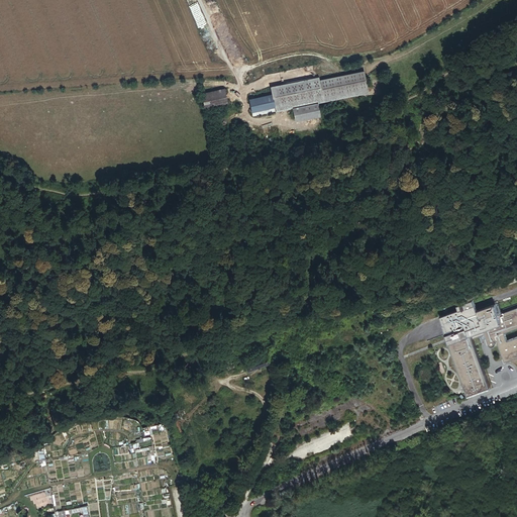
[(364,71),(319,80),(323,101),(368,91),(364,71)]
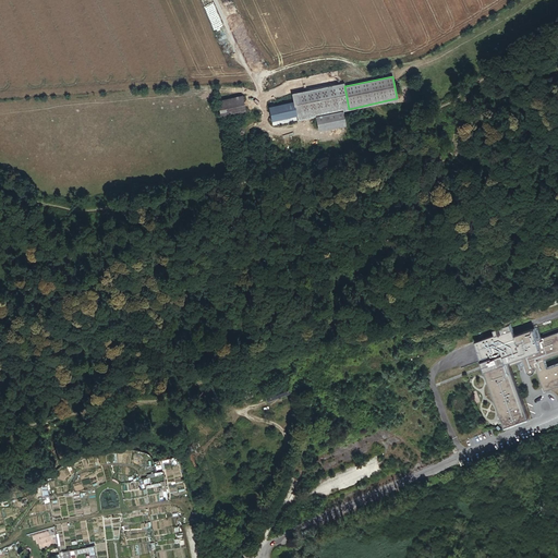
[(296,116),(298,120),(315,117),(314,112),(341,107),(342,110),(349,109),(344,86),(343,83),(291,94),(293,102),(296,116)]
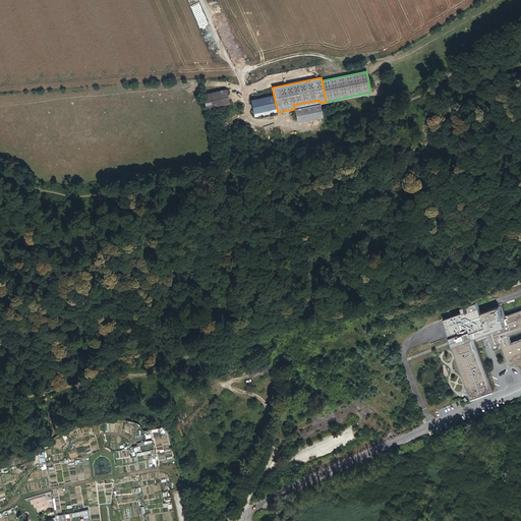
[(204,95),(207,110),(229,105),(226,90),(204,95)]
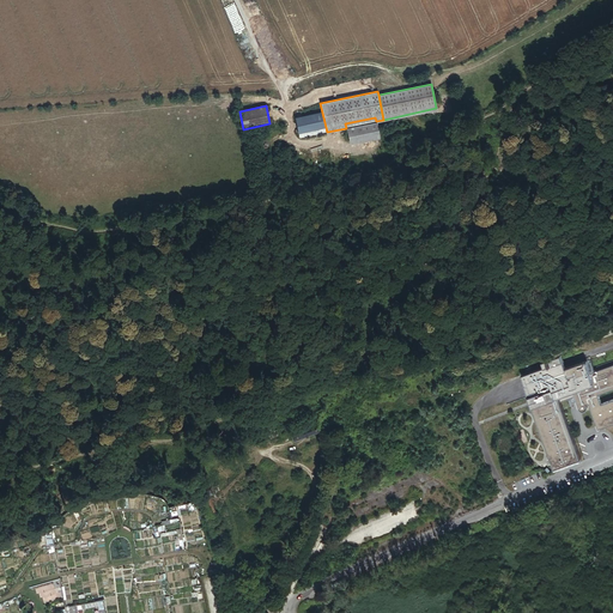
[(295,114),(297,128),(290,131),(291,134),(298,133),(326,127),(322,113),(302,116),(301,113),(295,114)]
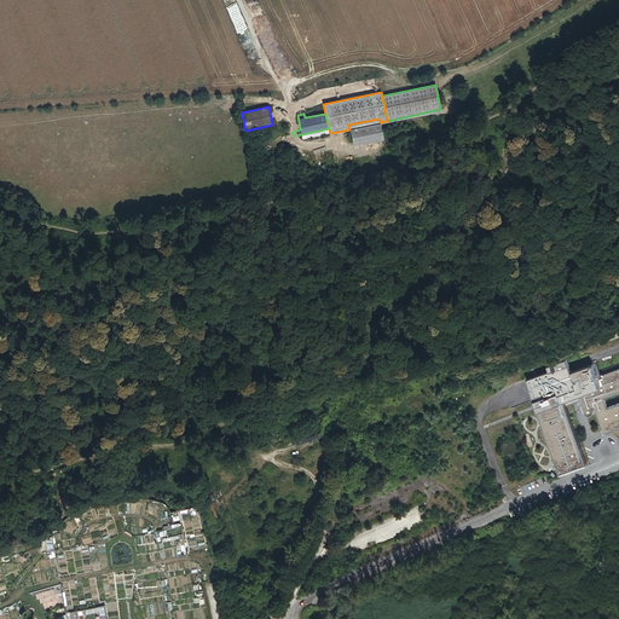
[(380,122),(350,129),(353,145),(383,139),(380,122)]
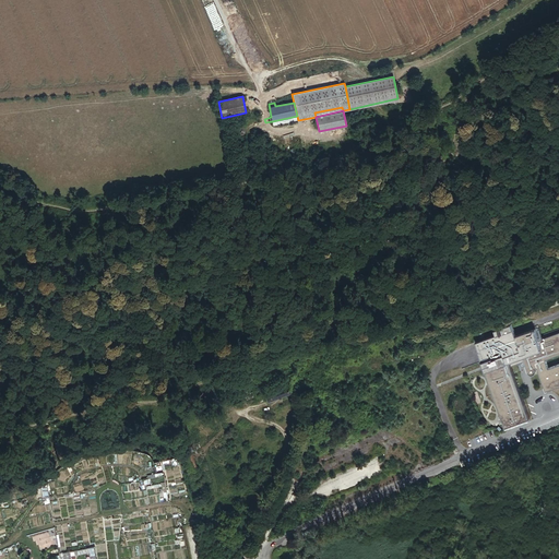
[(297,116),(272,121),(273,127),(298,121),(298,120),(297,116)]
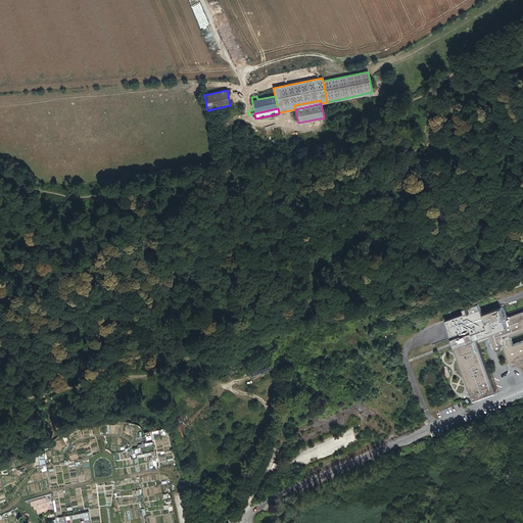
[(522,306),(498,318),(494,307),(478,315),(474,304),(460,311),(462,315),(442,323),(473,400),(495,391),(475,341),(487,336),(491,346),(493,347),(495,347),(497,345),(498,343),(502,342),(510,363),(522,357),(522,306)]
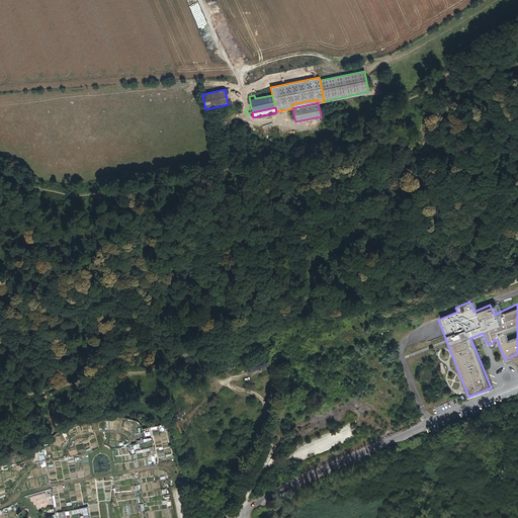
[(222,504),(237,498),(233,490),(221,495),(222,504)]
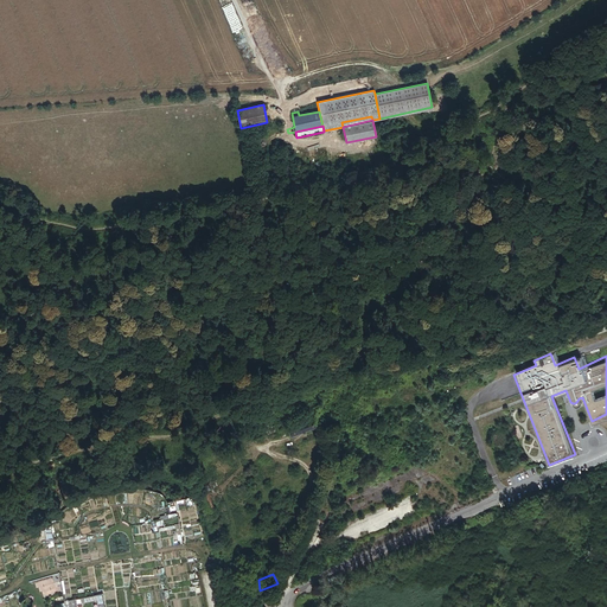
[(53,577),(36,583),(39,593),(43,592),(44,595),(53,593),(53,590),(57,589),(53,577)]
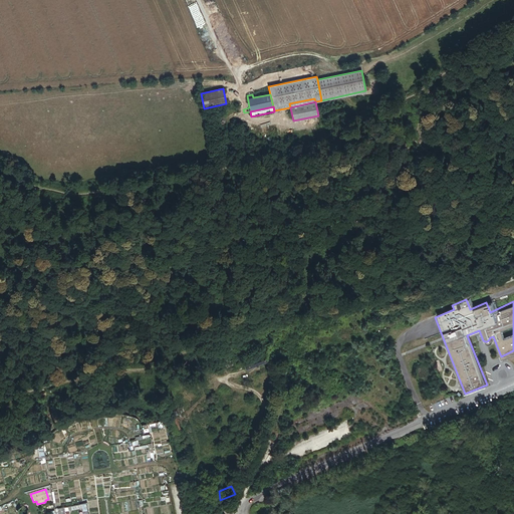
[(87,513),(86,502),(64,507),(65,511),(82,508),(83,513),(87,513)]
